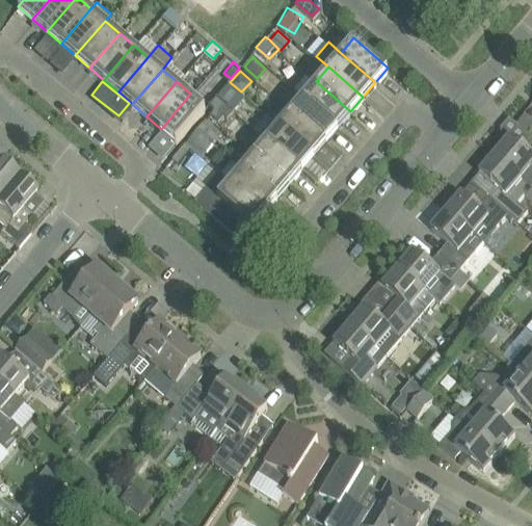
[(339,125),(350,111),(316,81),(303,96),(339,125)]
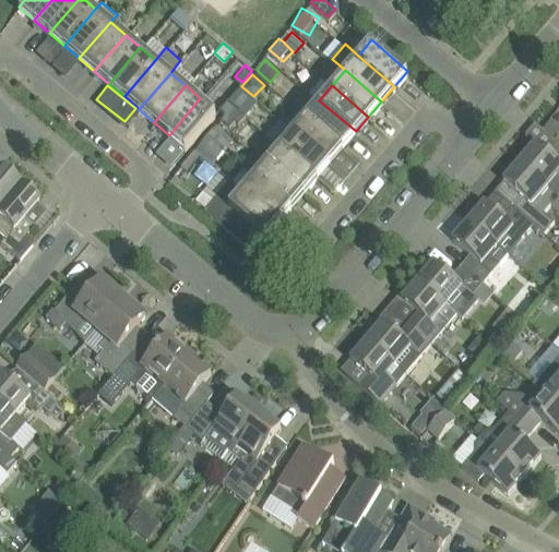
[(248,115),(237,105),(226,97),(217,108),(222,112),(218,118),(230,127),(236,120),(239,123),(248,115)]
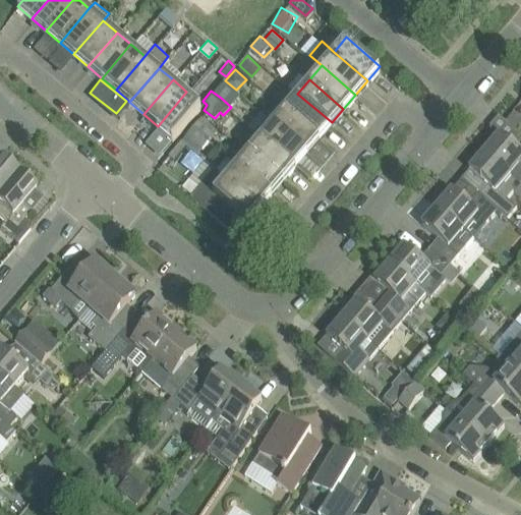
[(158,126),(172,138),(201,104),(186,92),(158,126)]
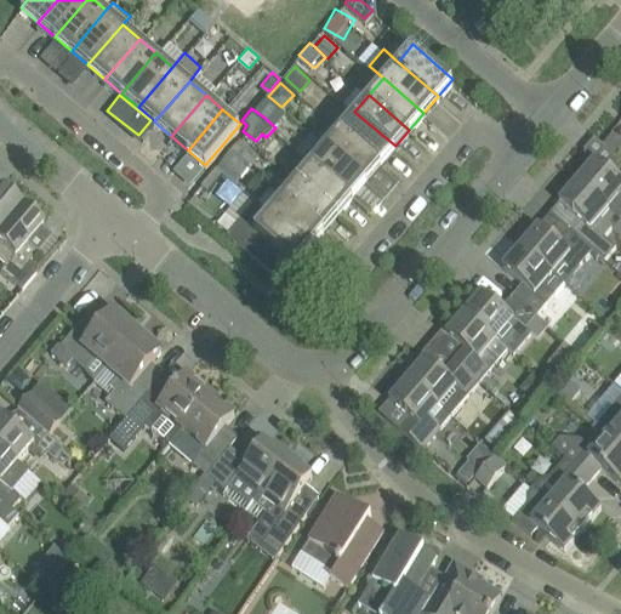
[(381,163),(396,146),(354,112),(341,128),(381,163)]
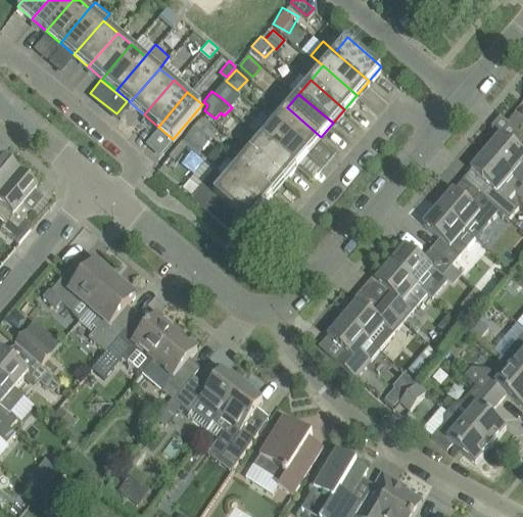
[(308,151),(321,137),(287,107),(275,122),(308,151)]
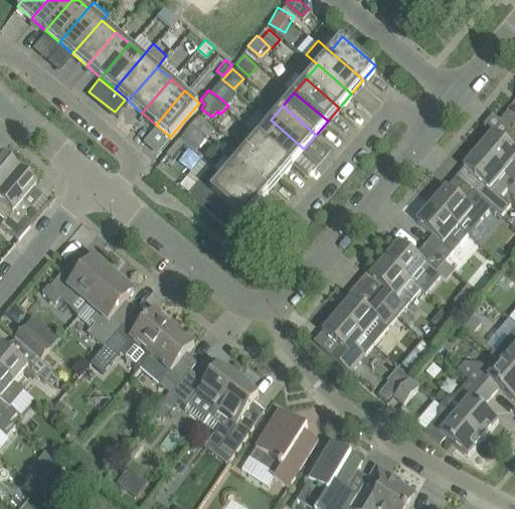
[(191,123),(206,136),(215,126),(199,113),(191,123)]
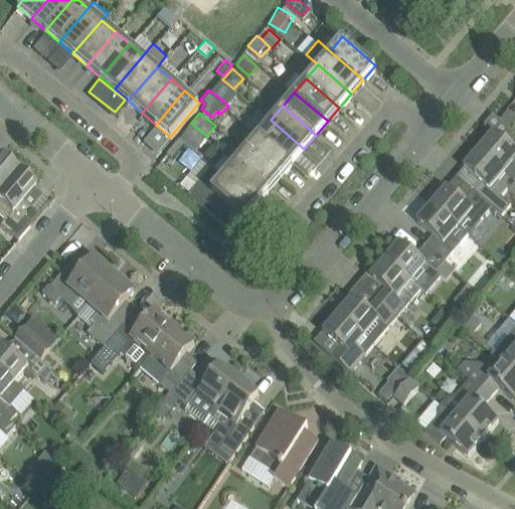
[(292,162),(304,149),(271,120),(259,133),(292,162)]
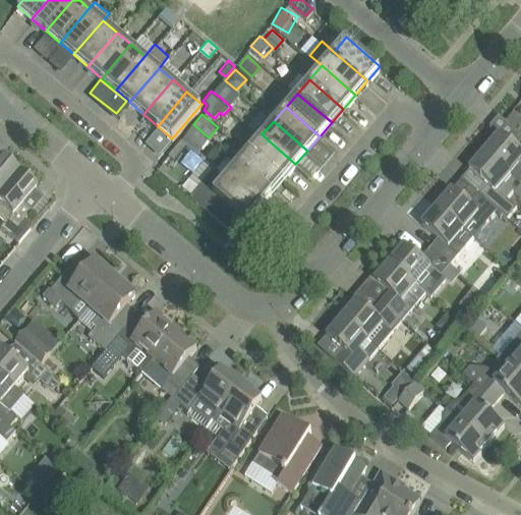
[(197,151),(209,137),(193,124),(181,137),(197,151)]
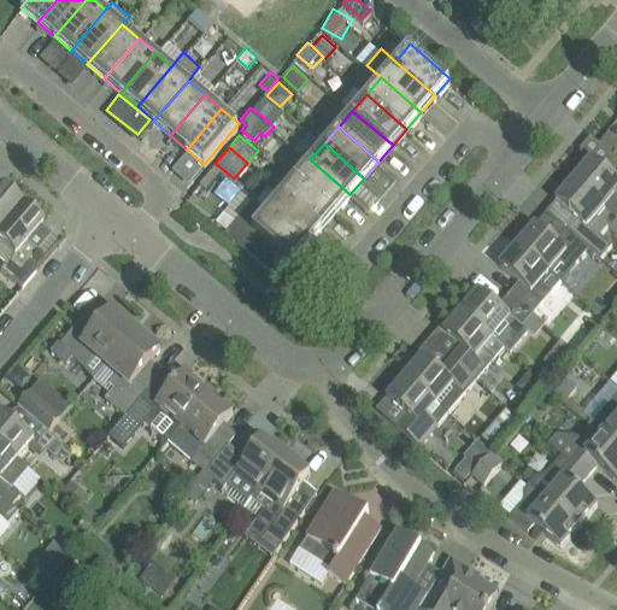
[(616,162),(611,170),(591,153),(574,174),(605,201),(616,211),(616,162)]
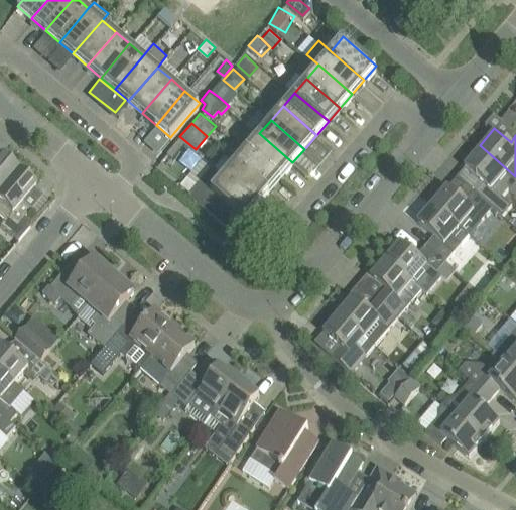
[(281,176),(292,162),(259,133),(247,147),(281,176)]
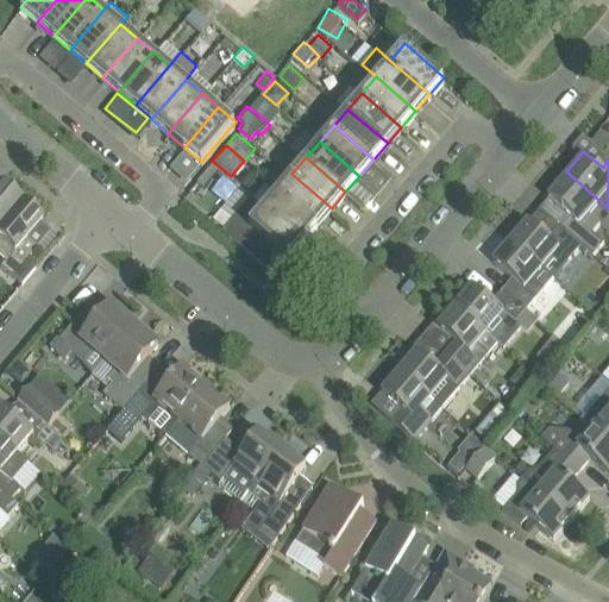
[(588,209),(597,199),(566,171),(548,193),(567,209),(558,221),(592,251),(604,237),(592,227),(600,219),(588,209)]
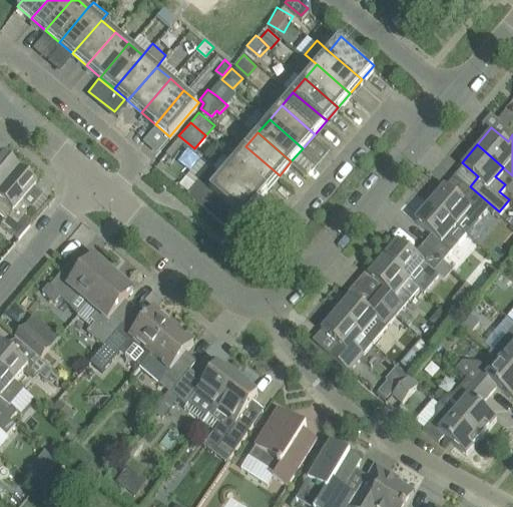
[(268,189),(280,175),(245,146),(234,160),(268,189)]
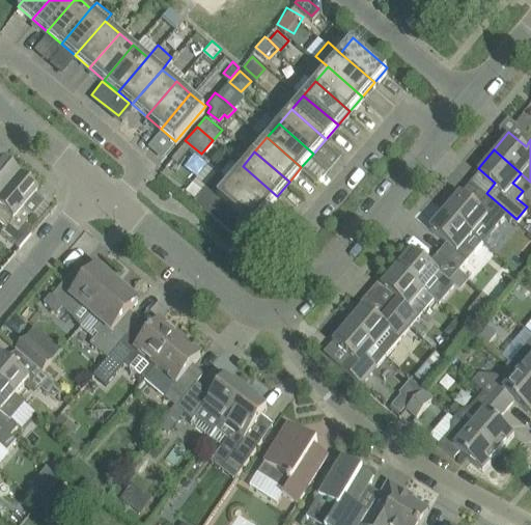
[(0,192),(18,171),(0,156),(0,192)]
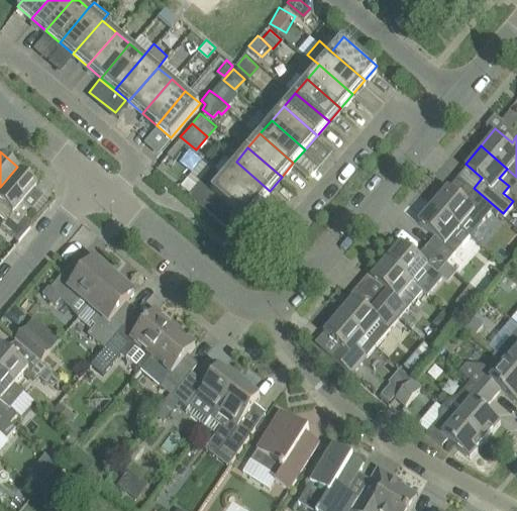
[(257,204),(270,191),(236,162),(224,175),(257,204)]
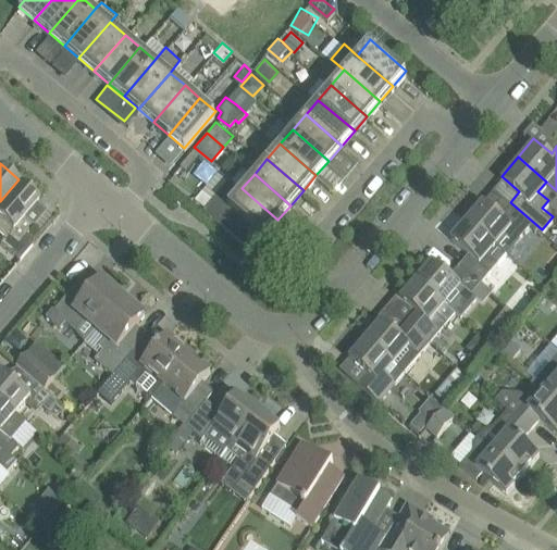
[(0,237),(0,239),(2,241),(19,255),(32,240),(32,235),(26,230),(33,222),(23,213),(38,196),(19,179),(0,201),(0,229),(3,234),(0,237)]
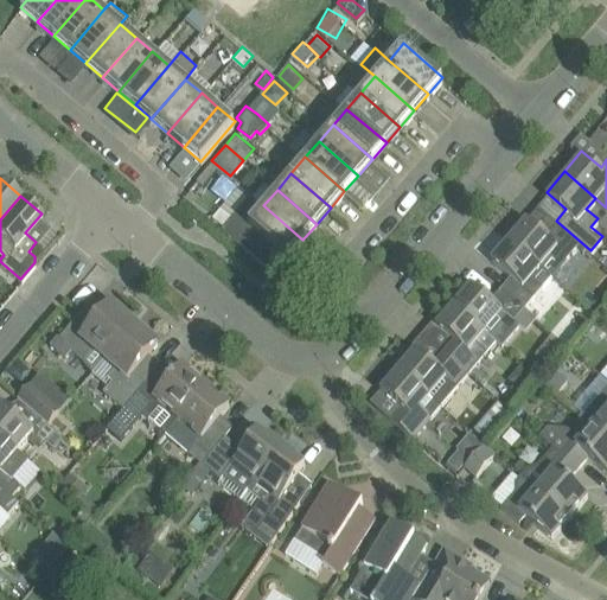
[(288,256),(302,240),(263,205),(249,223),(288,256)]
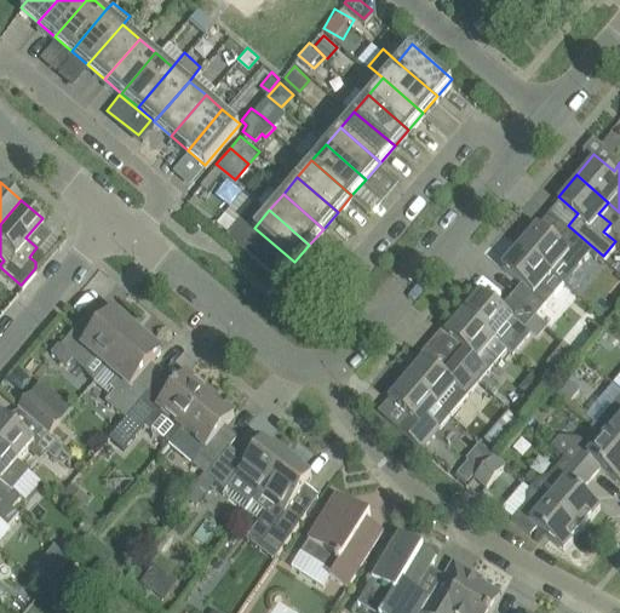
[(568,225),(557,238),(538,221),(518,241),(562,279),(579,261),(589,250),(600,259),(603,256),(568,225)]
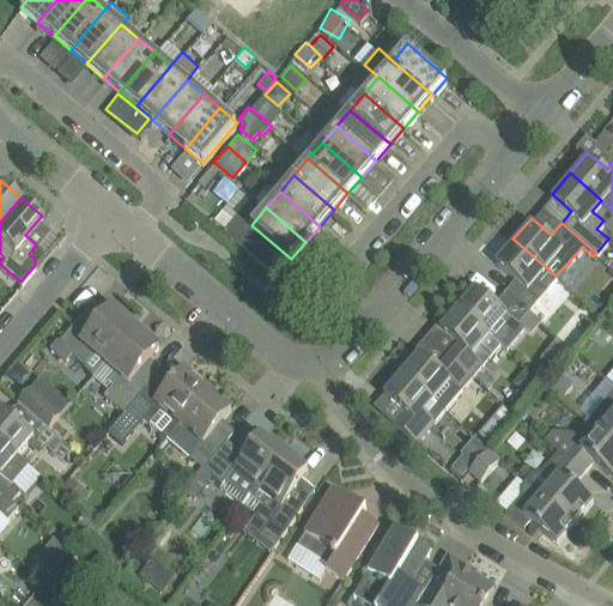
[(547,286),(556,276),(513,238),(496,259),(515,276),(505,289),(528,309),(538,316),(546,308),(536,300),(547,286)]
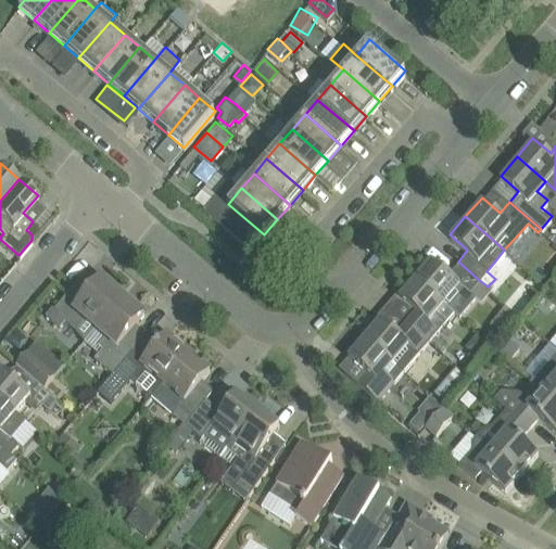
[(479,280),(458,262),(449,271),(431,256),(415,276),(443,299),(452,290),(463,299),(479,280)]
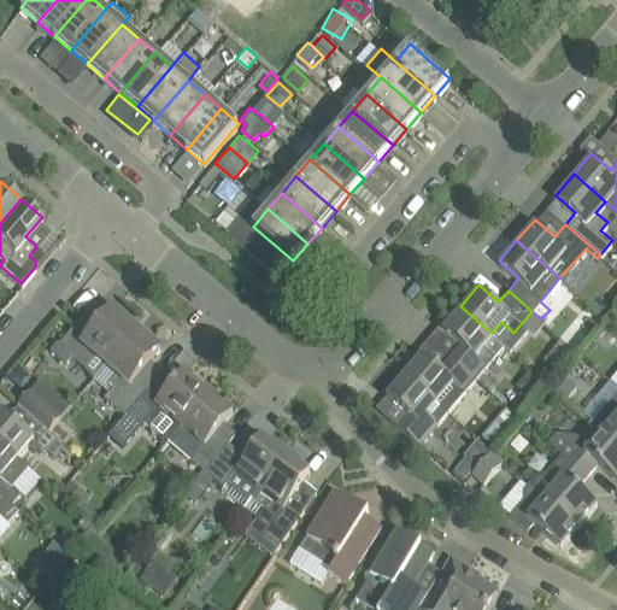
[(106,359),(136,324),(112,305),(88,332),(76,321),(58,341),(62,344),(56,351),(65,359),(71,353),(83,363),(94,350),(106,359)]
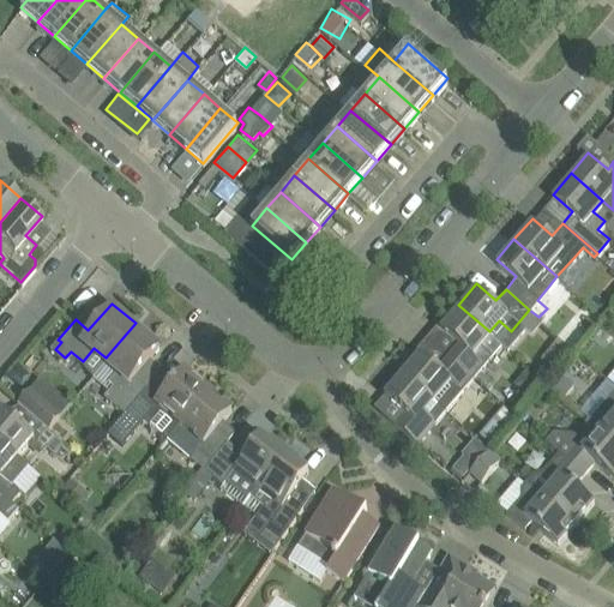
[(489,331),(458,305),(440,325),(461,342),(450,354),(474,374),(492,390),(499,382),(481,366),(501,342),(489,331)]
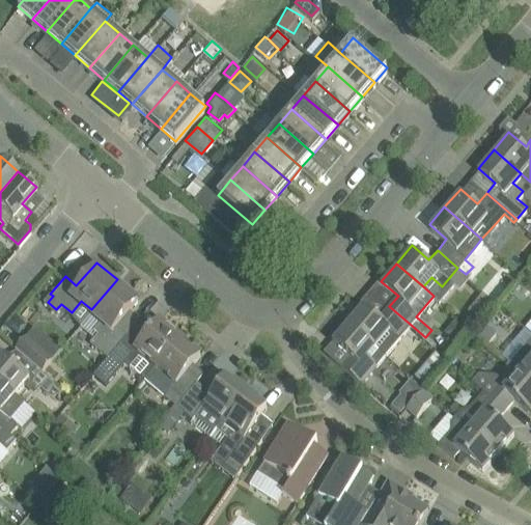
[(128,331),(129,330),(117,321),(137,297),(117,279),(91,309),(102,319),(94,327),(98,330),(89,339),(108,355),(128,331)]
